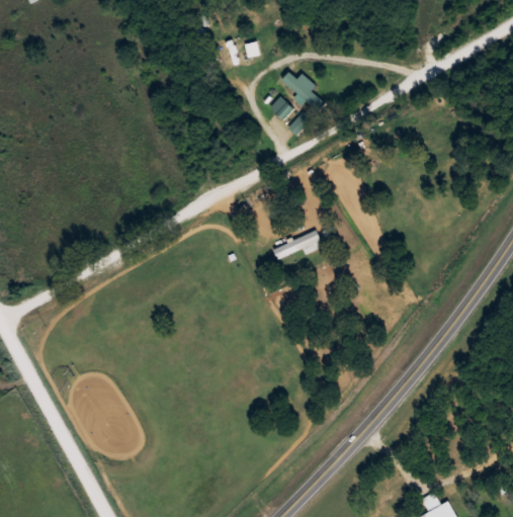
[(220,50),(245,46),(247,57),(257,55),(255,42),(269,40),(267,30),(218,39),(220,50)]
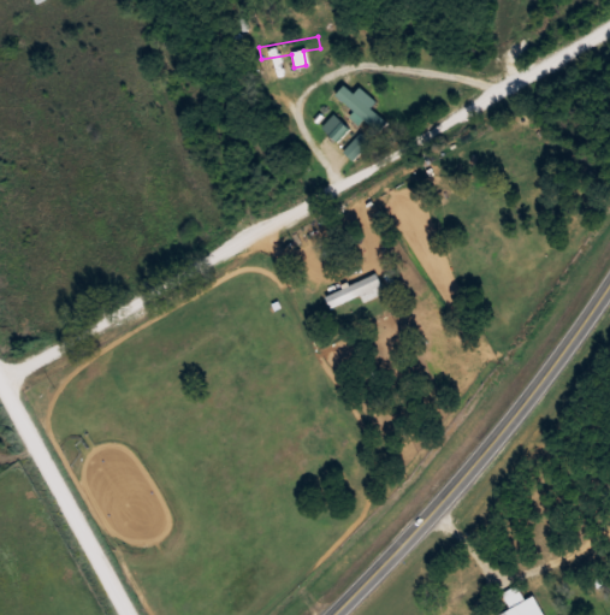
[(355,161),(372,142),(361,132),(344,151),(355,161)]
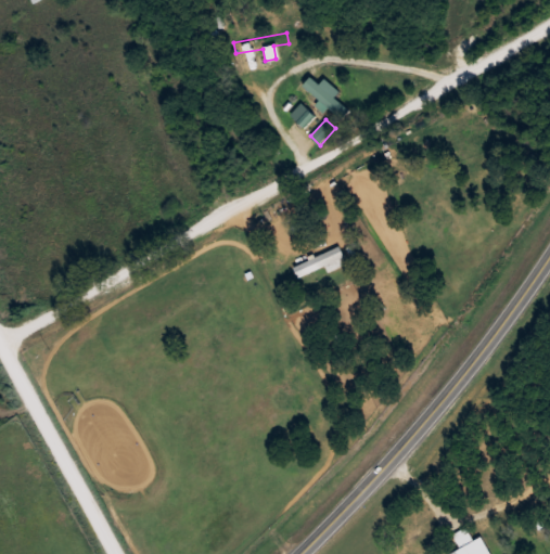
[(348,262),(340,245),(291,270),(296,280),(328,265),(331,271),(348,262)]
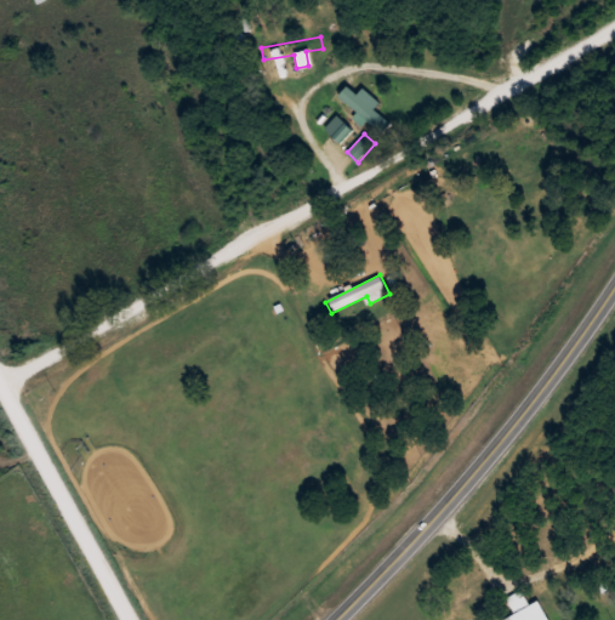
[(547,619),(537,601),(528,606),(520,590),(505,598),(513,615),(504,619),(547,619)]
